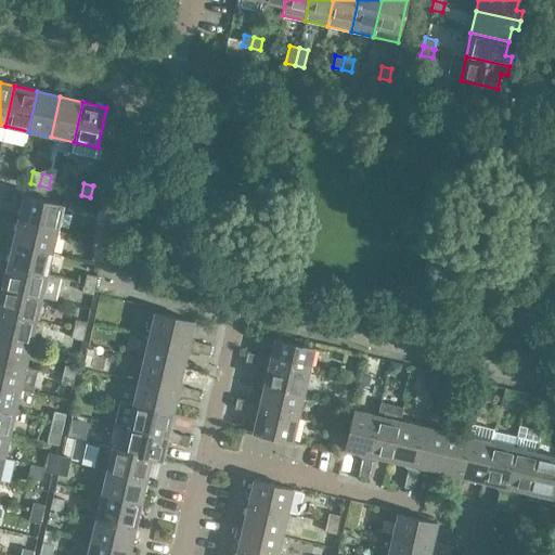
[(23,195),(17,219),(56,229),(62,205),(23,195)]
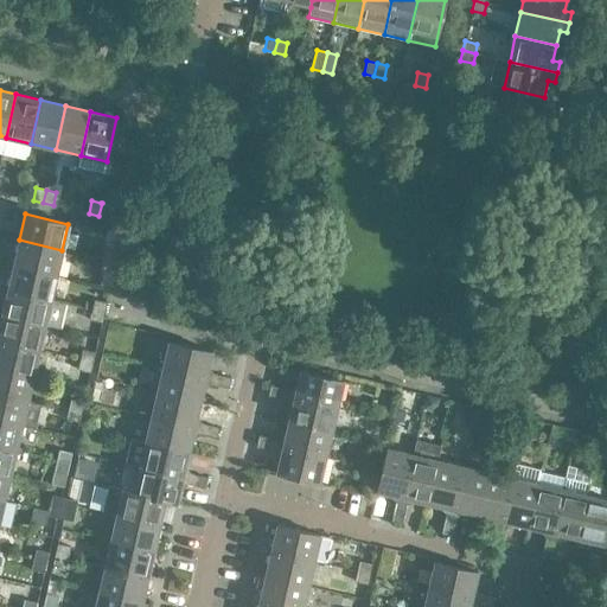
[(56,275),(62,250),(19,240),(13,264),(56,275)]
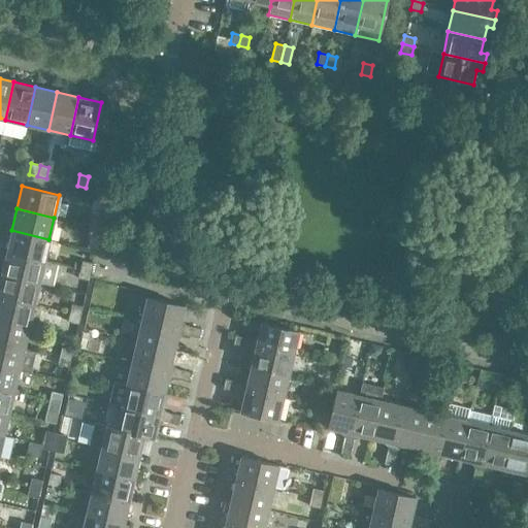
[(92,218),(90,226),(100,228),(102,220),(92,218)]
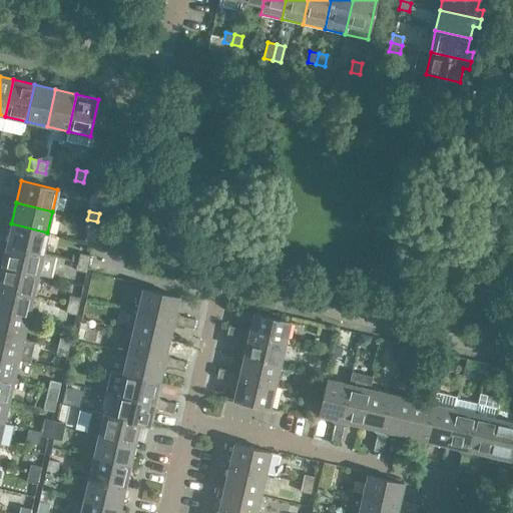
[(95,230),(97,221),(87,219),(85,227),(95,230)]
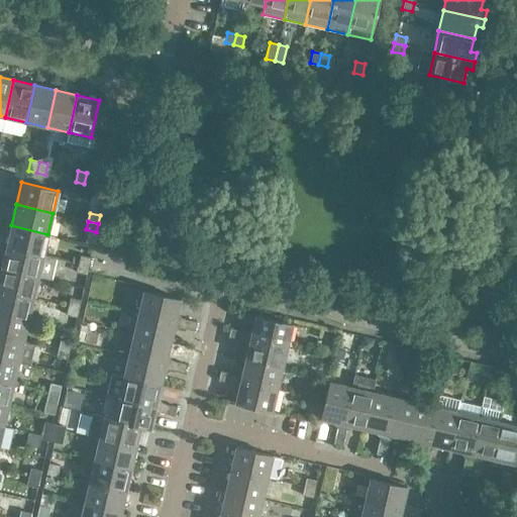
[(43,255),(47,234),(11,225),(6,246),(43,255)]
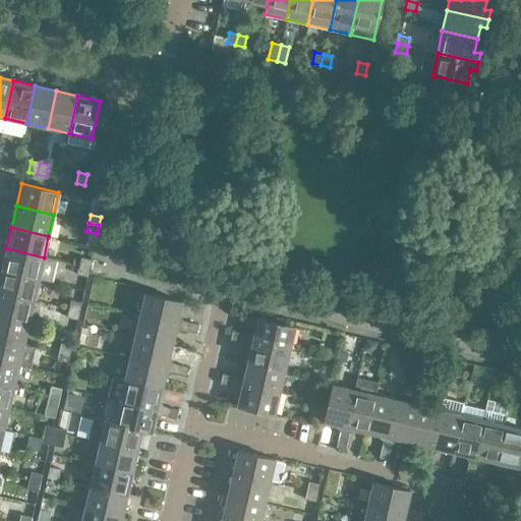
[(39,279),(44,257),(6,248),(1,270),(39,279)]
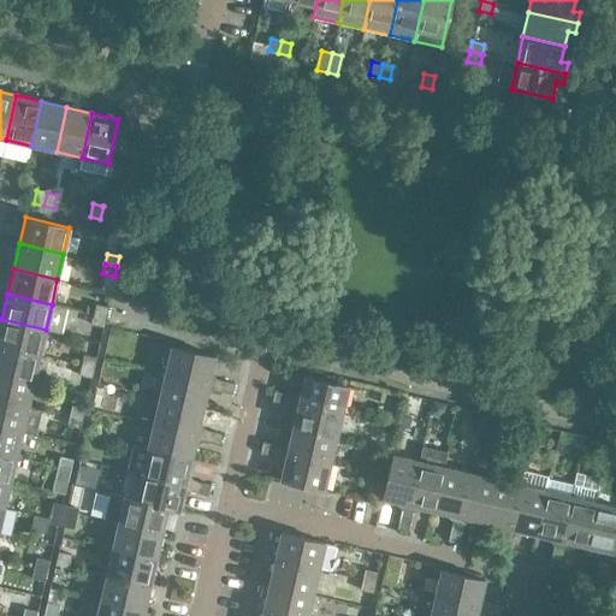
[(95,303),(93,314),(106,317),(108,307),(95,303)]
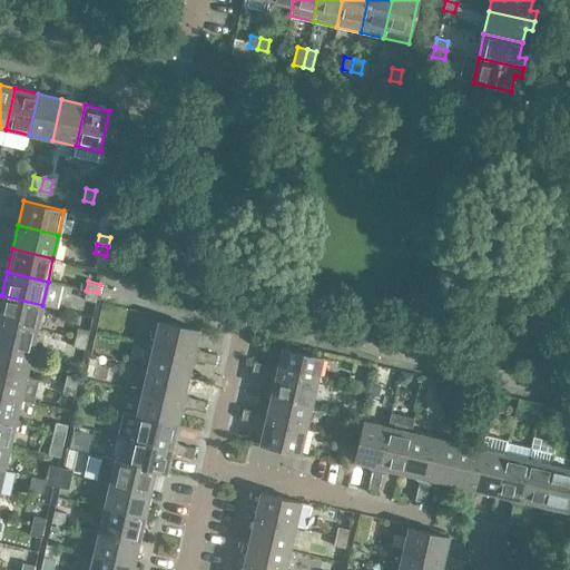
[(96,303),(98,293),(86,291),(84,300),(96,303)]
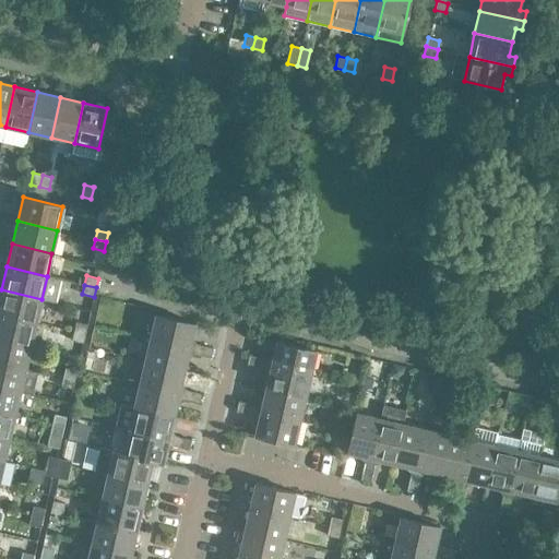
[(0,313),(36,322),(42,299),(1,289),(0,294),(0,313)]
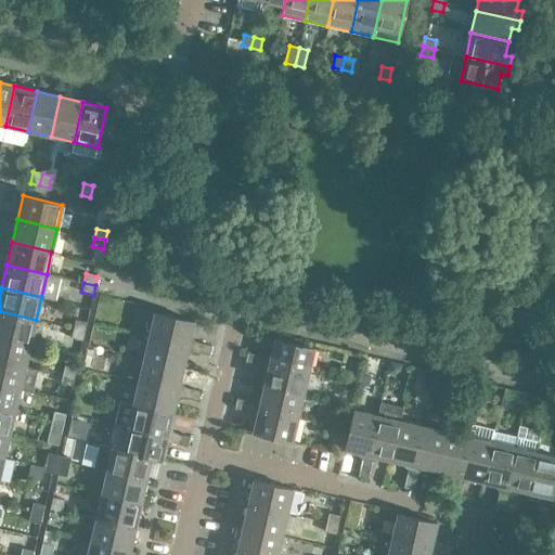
[(0,335),(30,343),(36,320),(0,311),(0,335)]
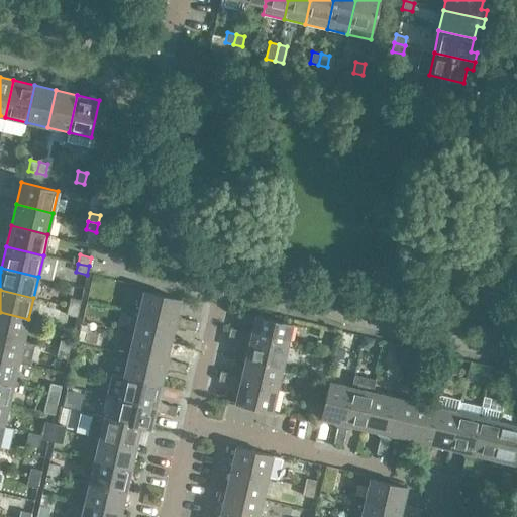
[(143,291),(137,313),(175,321),(174,325),(184,328),(186,319),(176,317),(180,299),(143,291)]
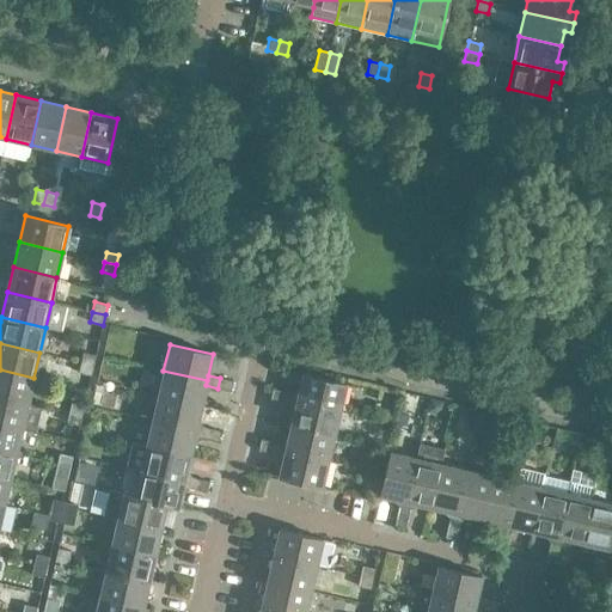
[(83,353),(80,362),(93,366),(96,355),(83,353)]
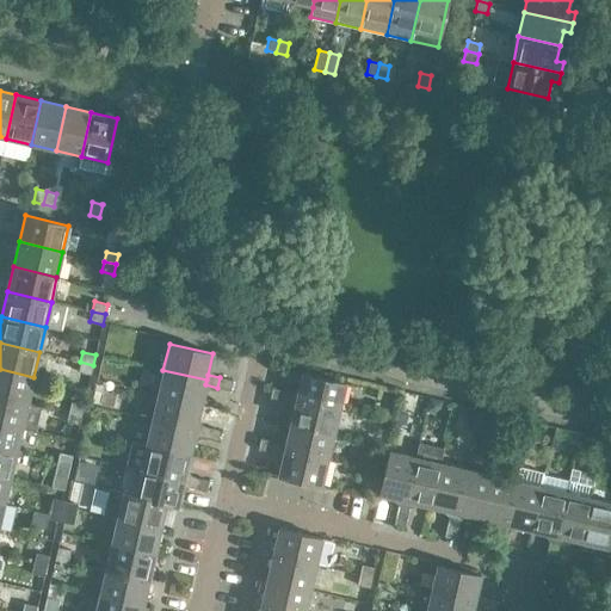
[(91,375),(93,365),(80,362),(79,371),(91,375)]
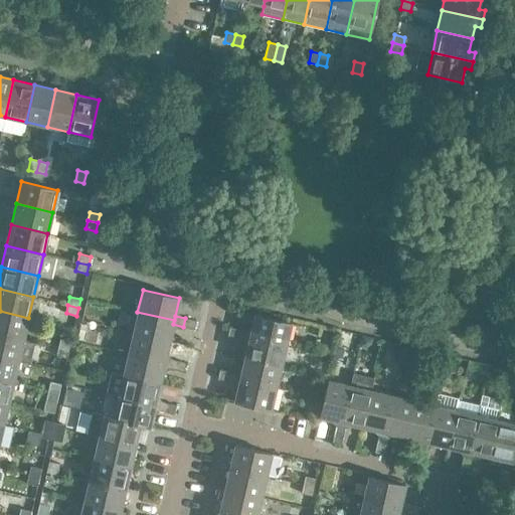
[(0,333),(23,339),(28,318),(0,311),(0,333)]
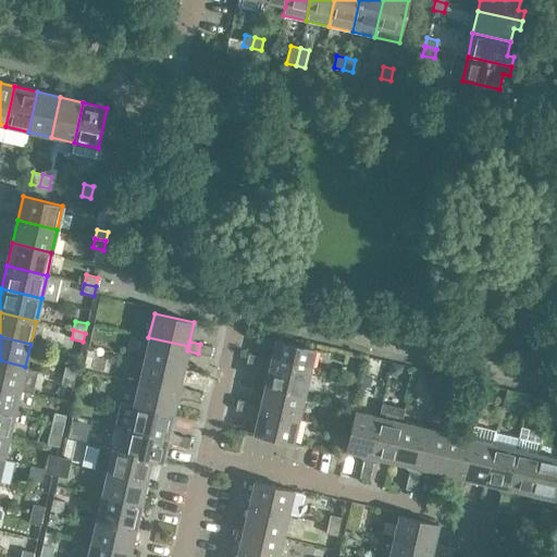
[(183,369),(187,350),(188,346),(148,337),(144,360),(183,369)]
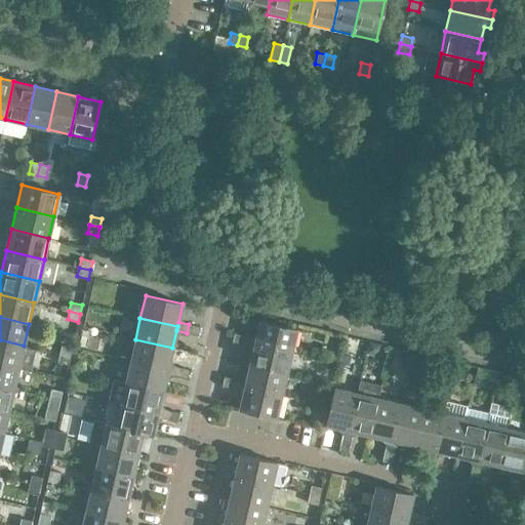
[(291,352),(296,329),(259,320),(254,338),(253,342),(291,352)]
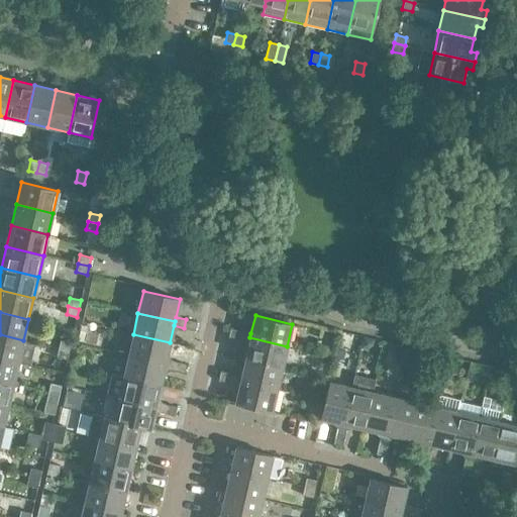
[(196,322),(186,319),(184,328),(194,330),(196,322)]
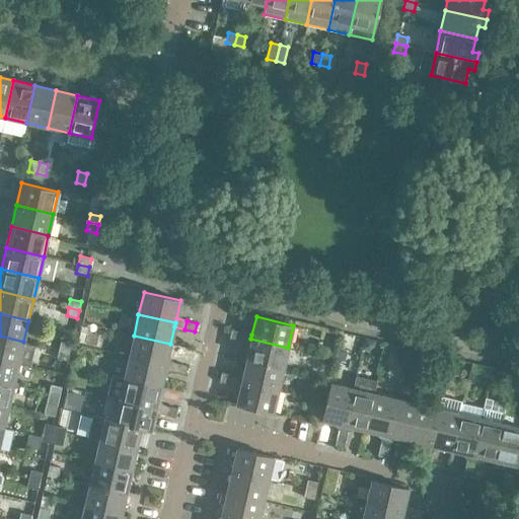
[(239,341),(241,332),(231,329),(229,339),(239,341)]
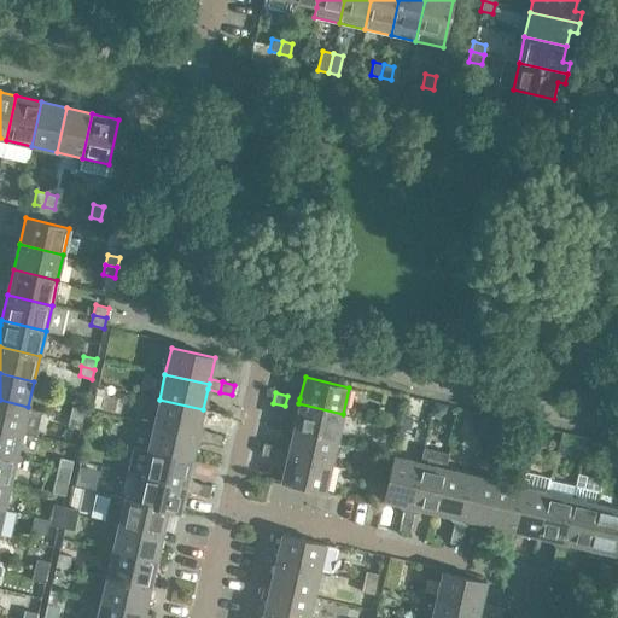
[(95,396),(92,409),(101,412),(104,398),(95,396)]
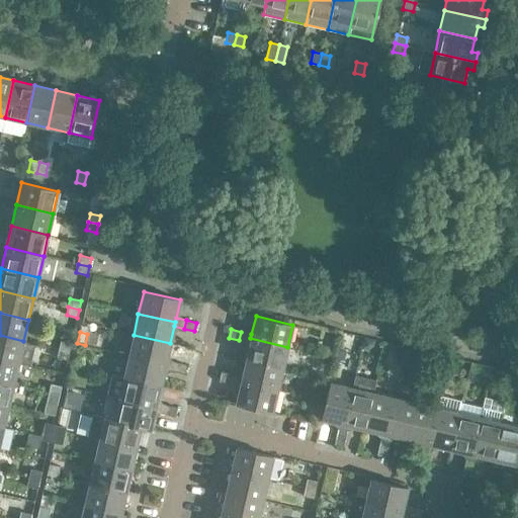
[(282,368),(287,347),(250,338),(251,334),(241,332),(239,340),(249,343),(246,359),(282,368)]
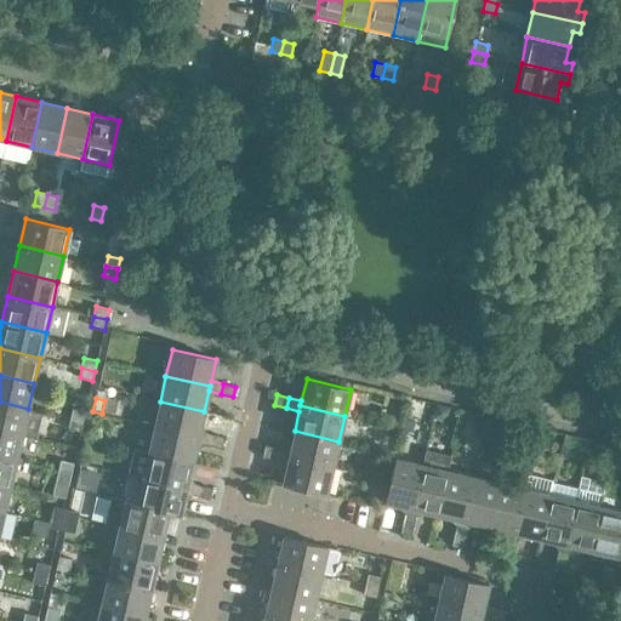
[(0,429),(22,434),(28,409),(0,402),(0,429)]
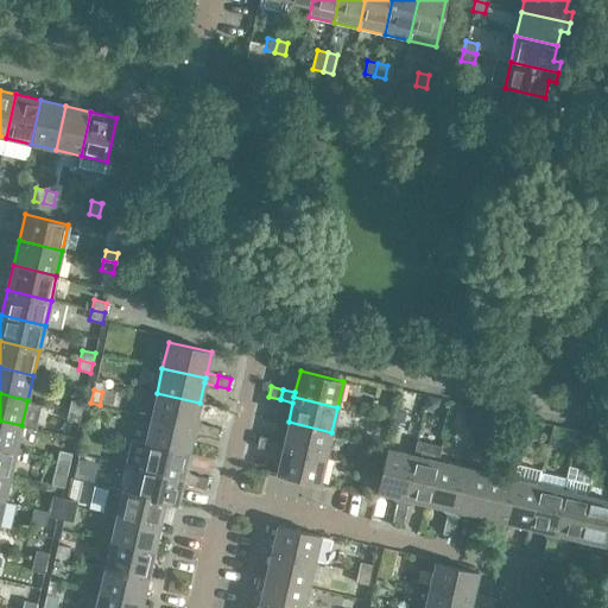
[(195,423),(200,403),(157,393),(151,418),(194,428),(192,432),(206,436),(207,425),(195,423)]
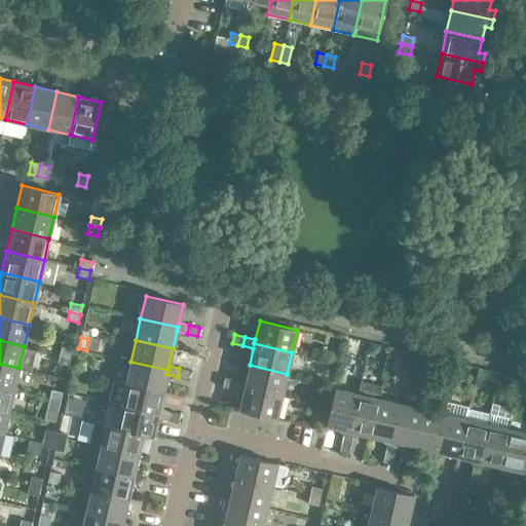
[(370,342),(367,353),(373,355),(378,351),(380,345),(370,342)]
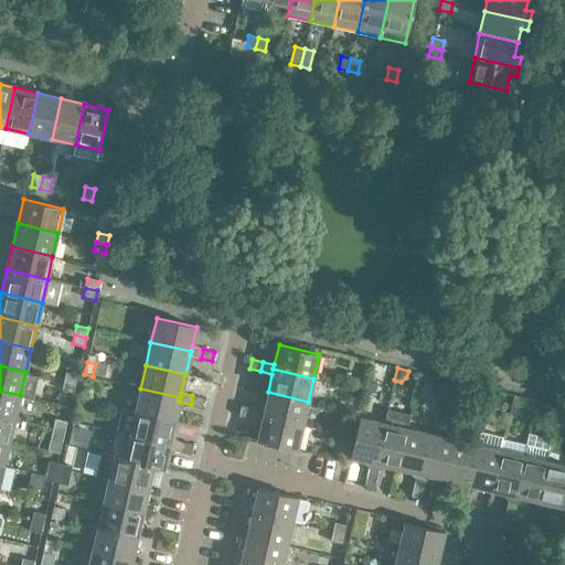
[(66,372),(64,381),(75,384),(77,374),(66,372)]
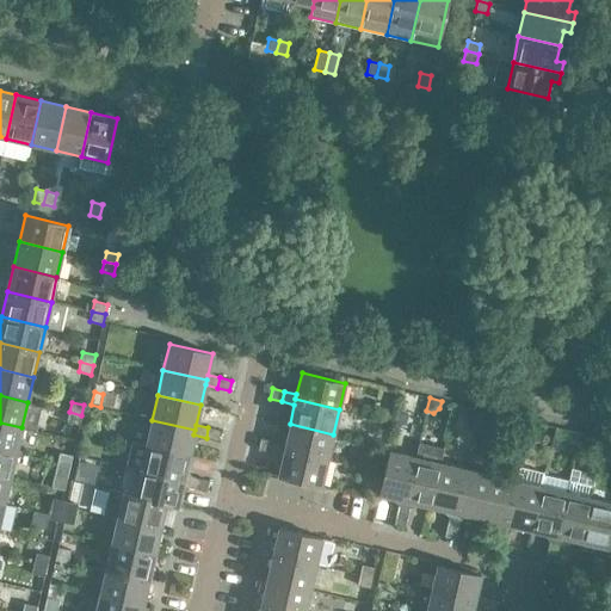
[(79,425),(81,415),(69,412),(67,421),(79,425)]
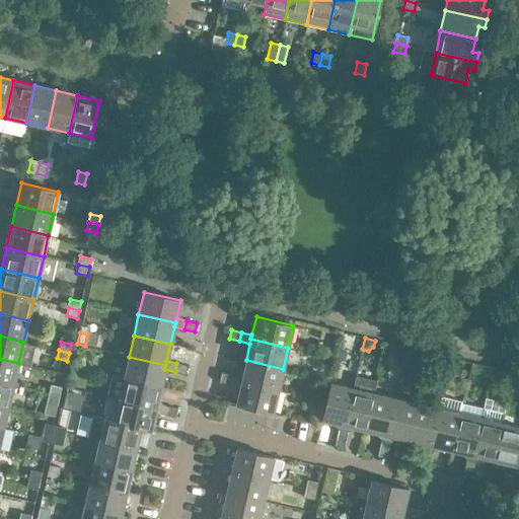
[(338,350),(336,359),(344,361),(347,352),(338,350)]
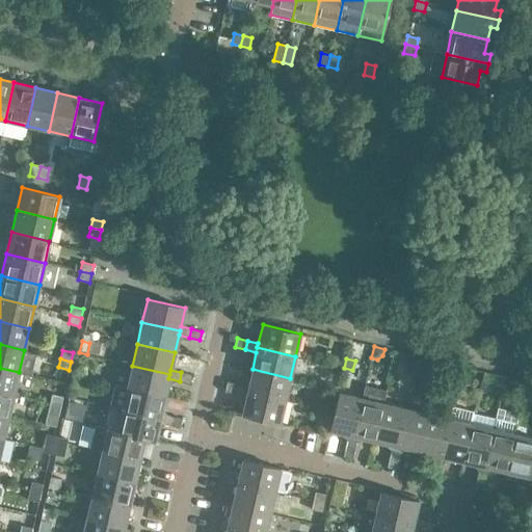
[(164,396),(168,378),(169,374),(132,366),(127,388),(164,396)]
